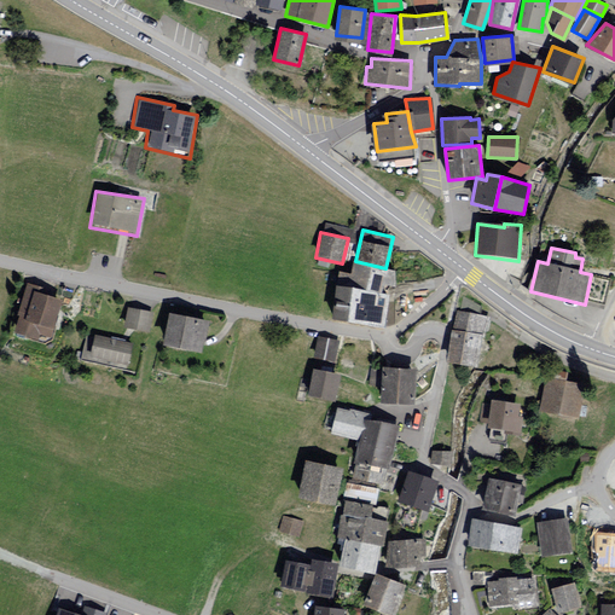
[(338,271),(336,286),(383,295),(384,286),(393,288),(395,270),(386,268),(355,261),(353,261),(350,273),(338,271)]
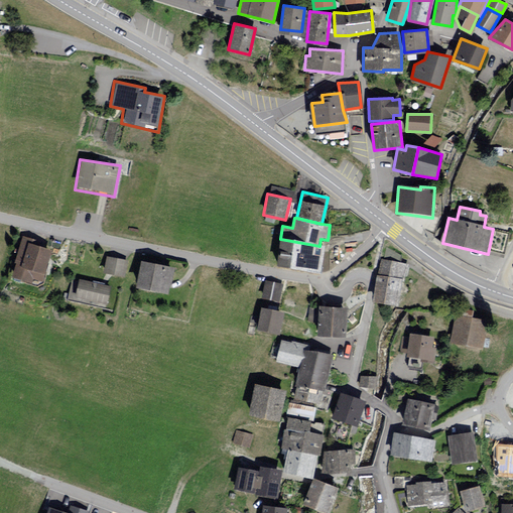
[(45,243),(21,236),(13,264),(15,265),(11,279),(42,288),(51,251),(44,248),(45,243)]
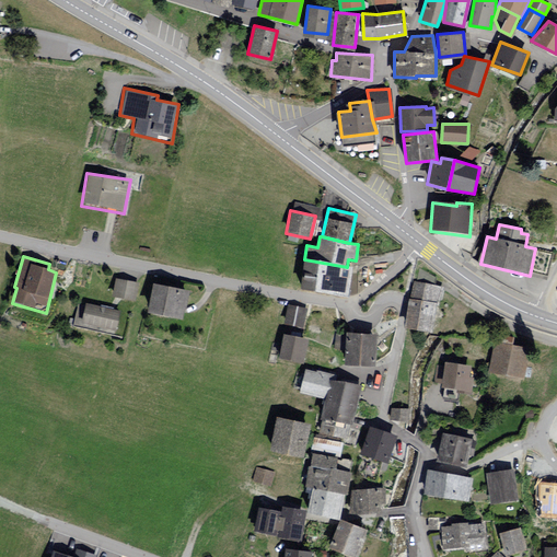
[(347,267),(304,259),(300,288),(347,297),(352,268),(347,267)]
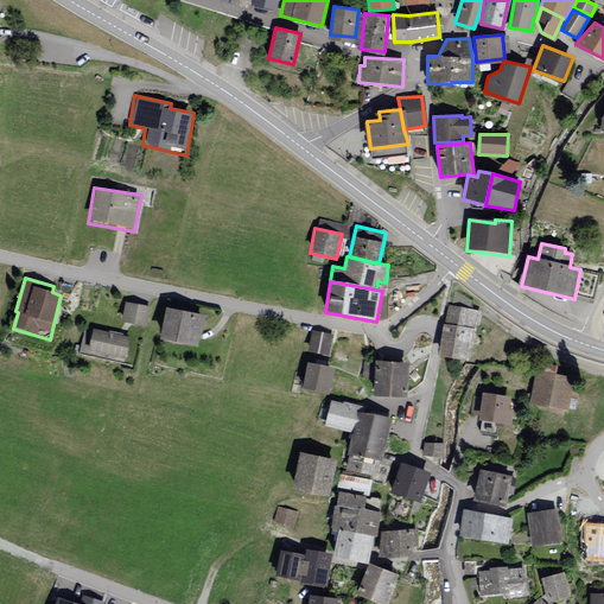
[(471,300),(451,290),(444,324),(439,357),(469,361),(472,331),(478,311),(470,309),(471,300)]
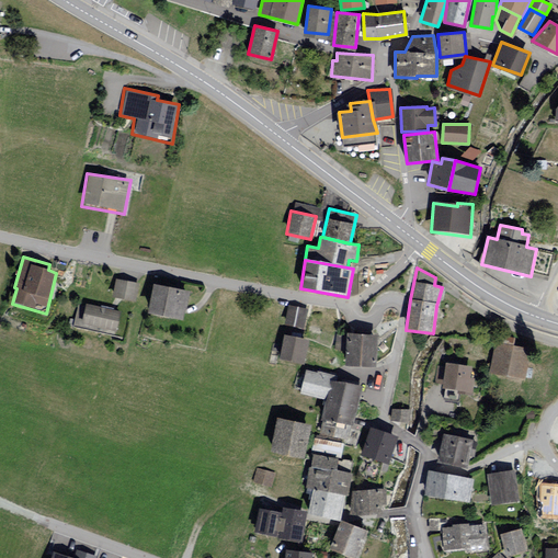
[(138,282),(113,277),(109,298),(135,303),(138,282)]
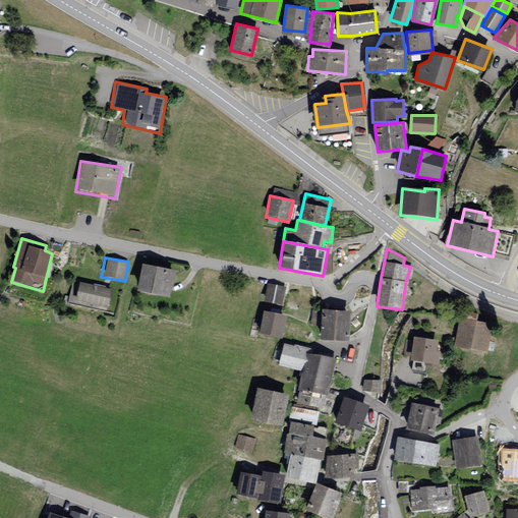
[(177,270),(142,264),(137,292),(172,298),(177,270)]
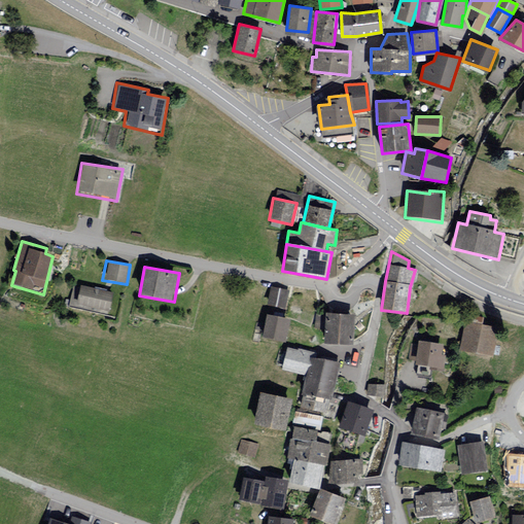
[(121,293),(71,283),(66,310),(116,320),(121,293)]
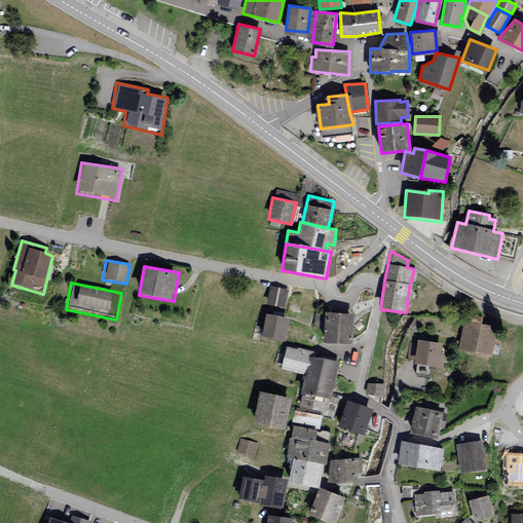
[(287,288),(269,285),(267,303),(285,306),(287,288)]
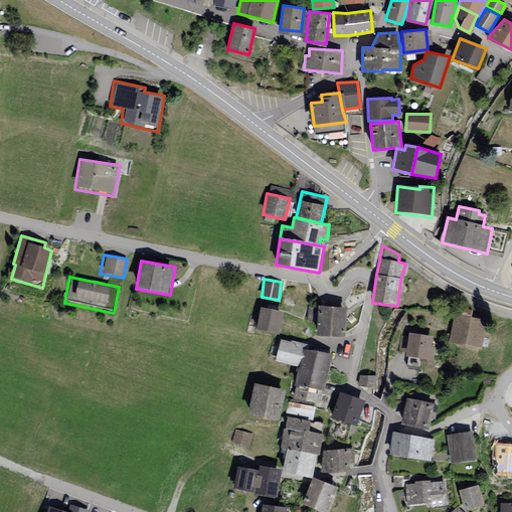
[(347,308),(319,307),(319,338),(347,338),(347,308)]
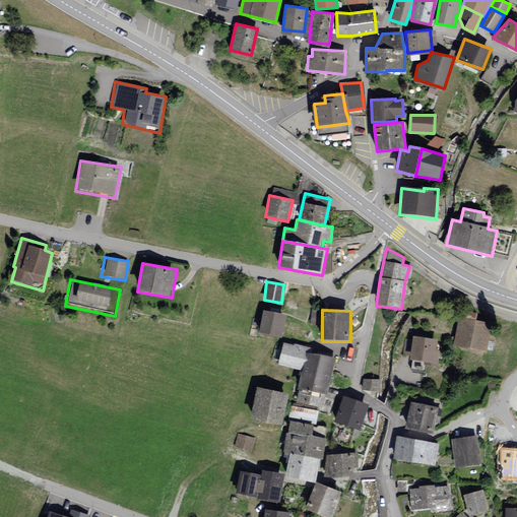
[(284,314),(262,311),(259,334),(281,336),(284,314)]
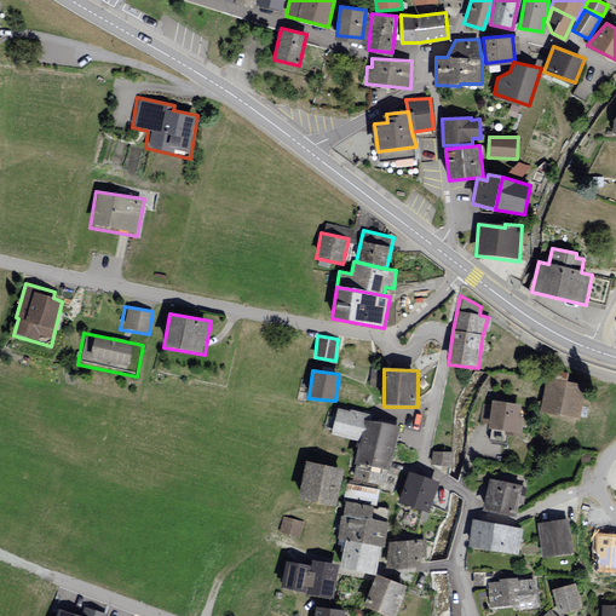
[(548,372),(540,415),(582,422),(587,384),(569,383),(570,375),(548,372)]
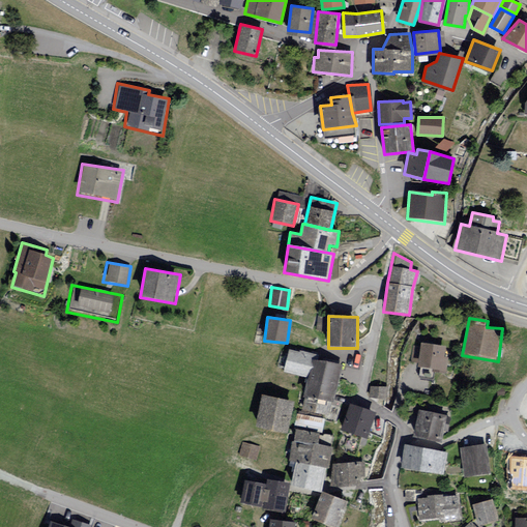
[(447,347),(421,345),(419,369),(445,371),(447,347)]
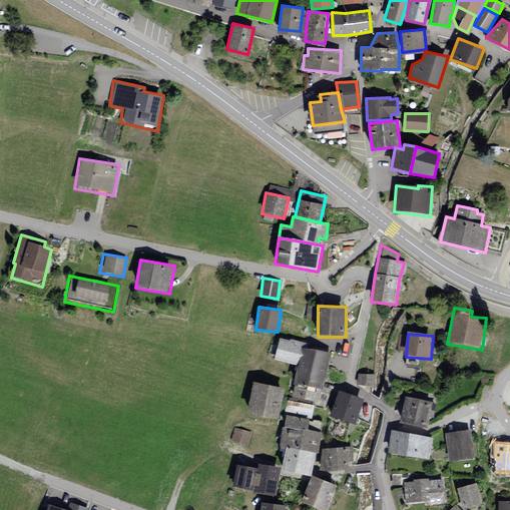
[(332,353),(291,343),(286,362),(298,366),(292,395),(319,401),(332,353)]
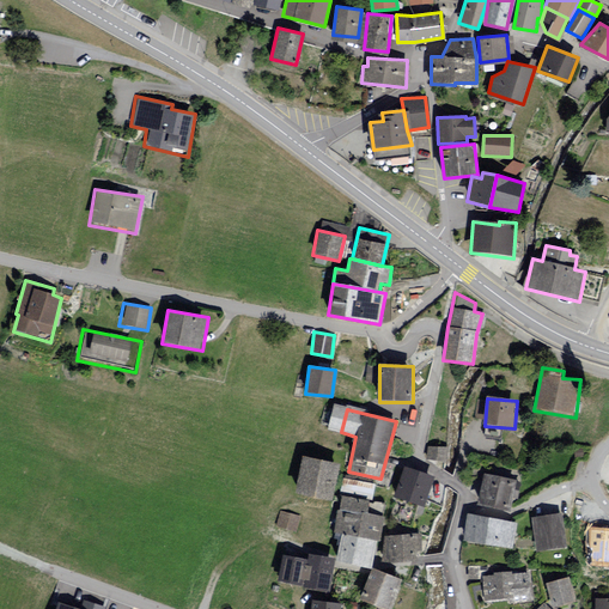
[(444,445),(427,443),(426,458),(442,461),(444,445)]
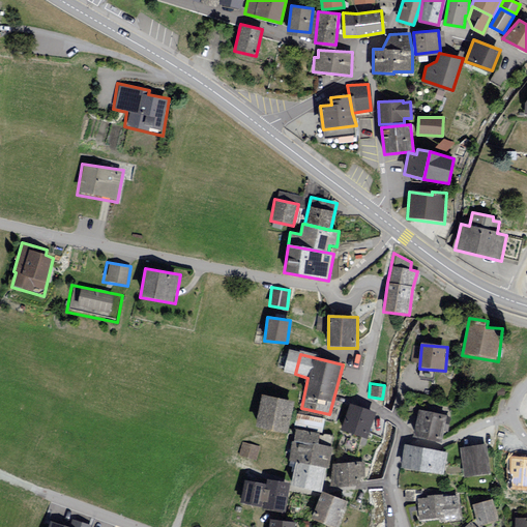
[(294,398),(261,392),(256,426),(289,431),(294,398)]
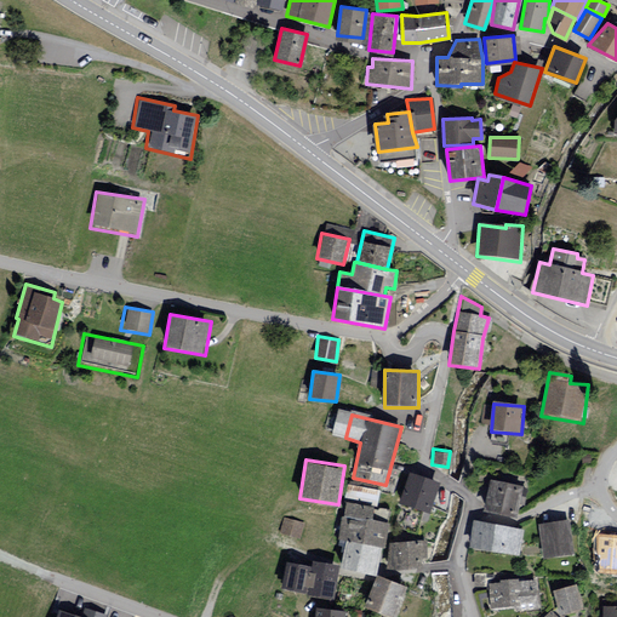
[(409,470),(399,501),(432,510),(441,481),(409,470)]
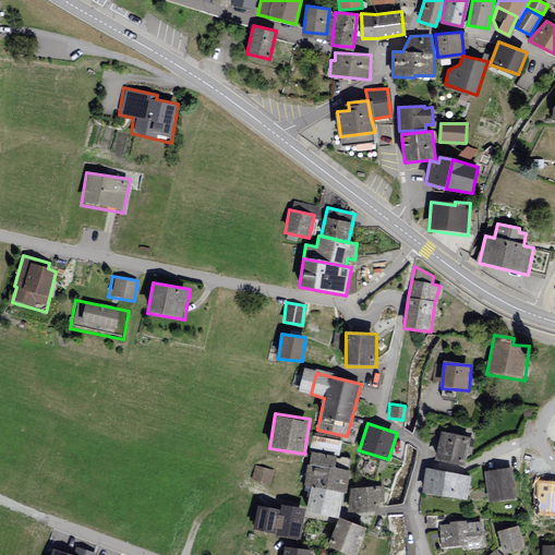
[(469,434),(442,430),(437,455),(465,459),(469,434)]
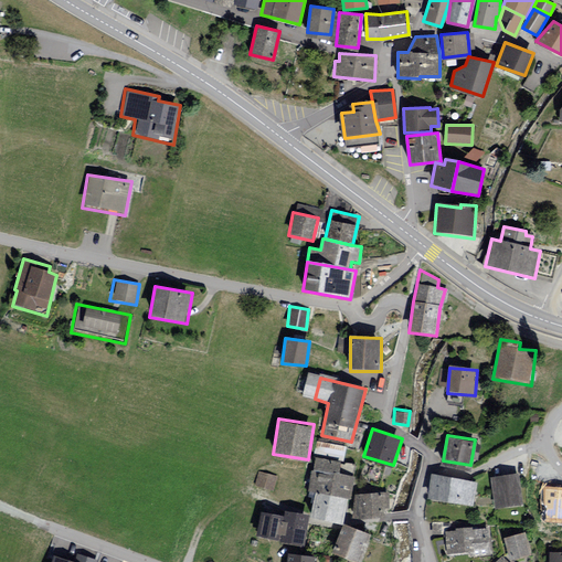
[(315,439),(313,453),(342,458),(346,445),(315,439)]
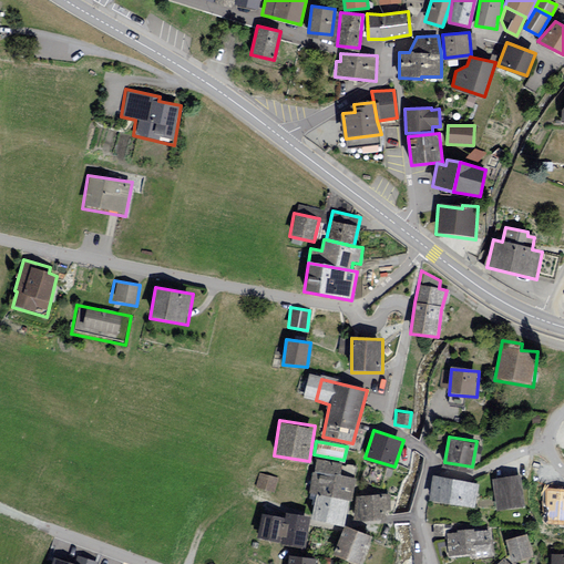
[(342,462),(318,458),(316,470),(311,470),(309,498),(313,498),(311,503),(314,504),(311,518),(346,523),(349,499),(352,500),(356,475),(341,472),(342,462)]
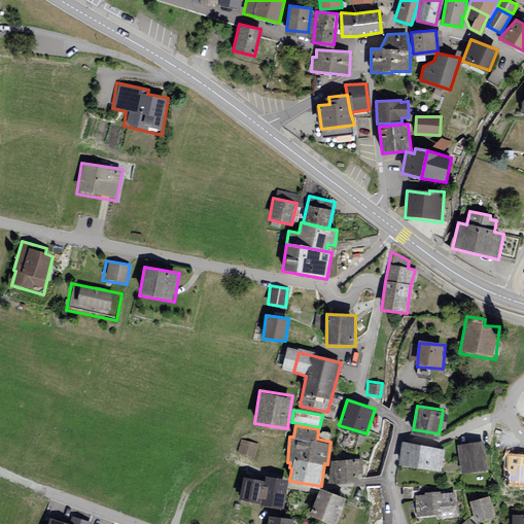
[(255,441),(238,438),(235,453),(252,456),(255,441)]
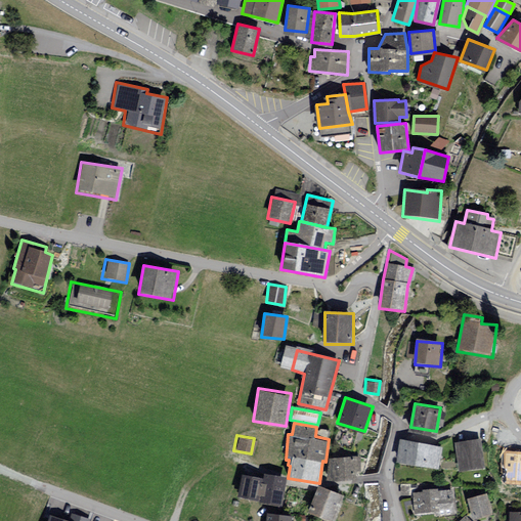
[(480,438),(453,442),(458,470),(484,466),(480,438)]
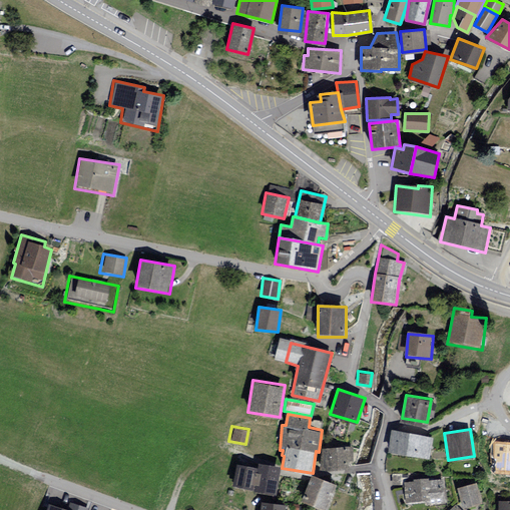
[(390,430),(387,453),(429,459),(432,436),(390,430)]
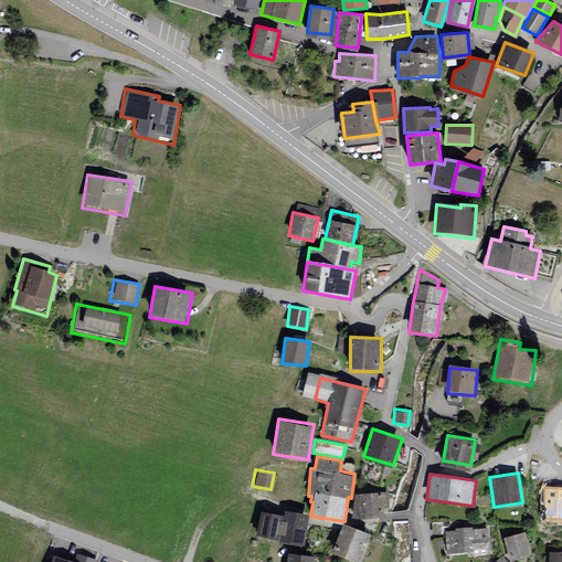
[(388,490),(354,492),(352,517),(384,513),(383,507),(389,506),(388,490)]
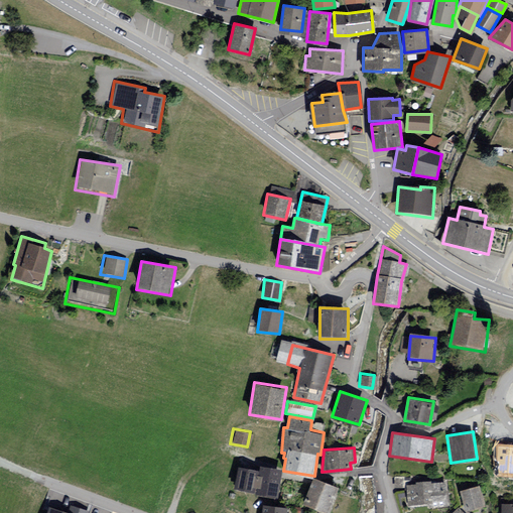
[(237,468),(232,486),(276,495),(280,474),(259,470),(258,472),(237,468)]
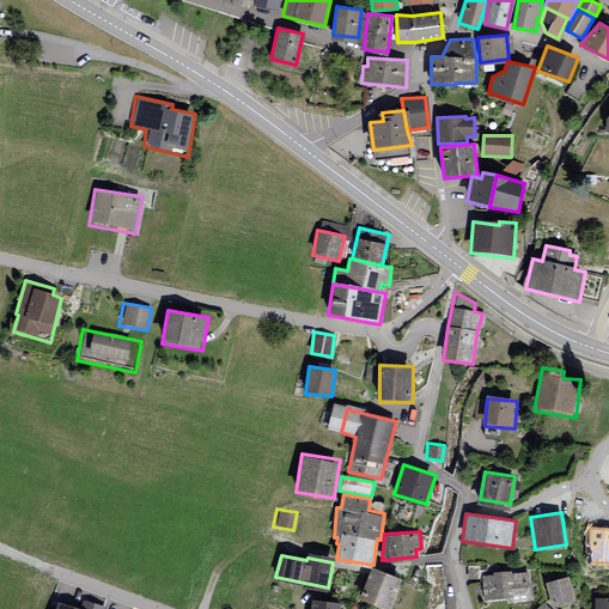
[(467,565),(466,578),(477,578),(479,565),(467,565)]
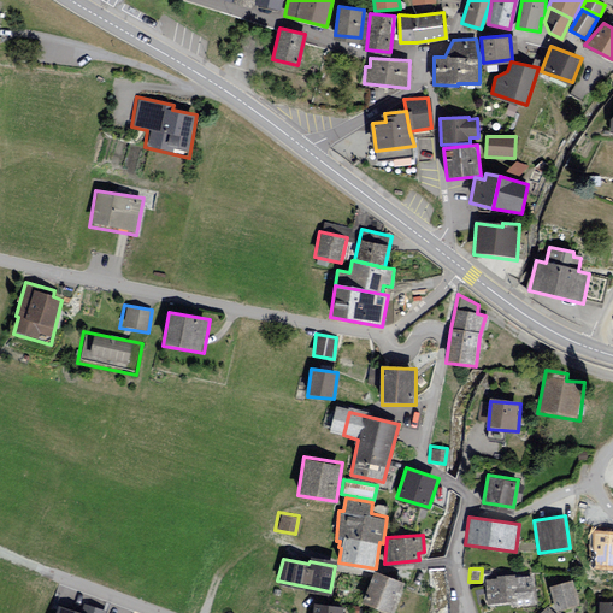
[(496,576),(484,578),(488,603),(510,602),(510,607),(537,606),(535,575),(516,576),(516,572),(496,573),(496,576)]
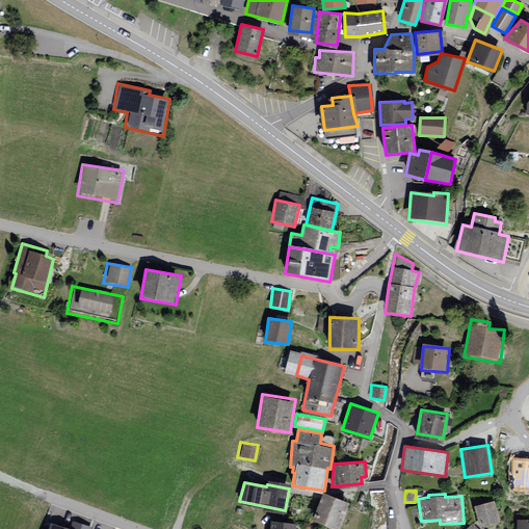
[(321,495),(312,521),(333,528),(337,528),(347,505),(321,495)]
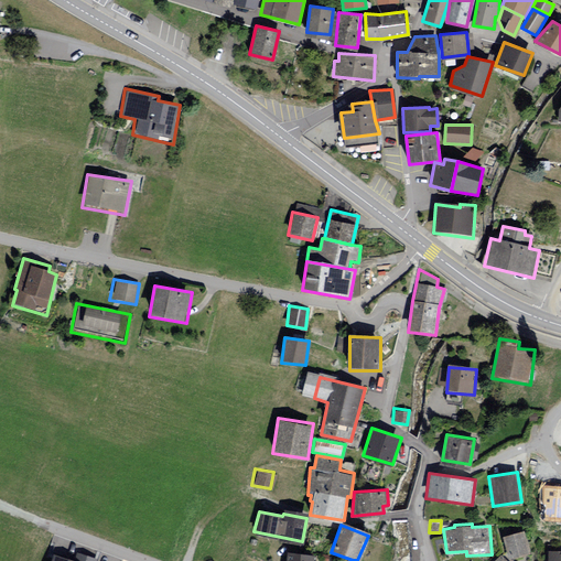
[(524,529),(504,536),(510,557),(530,550),(524,529)]
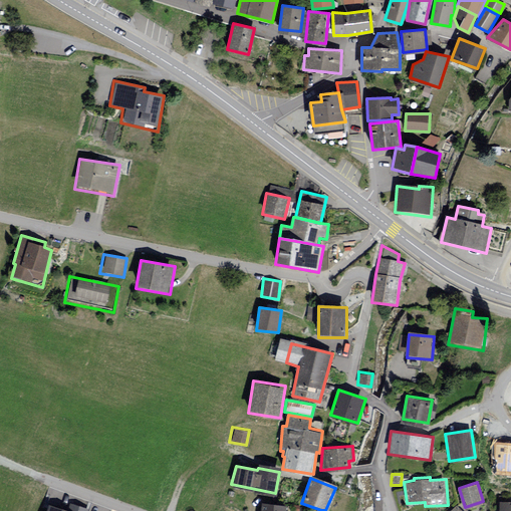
[(82,510),(84,503),(66,498),(64,505),(45,500),(41,510),(82,510)]
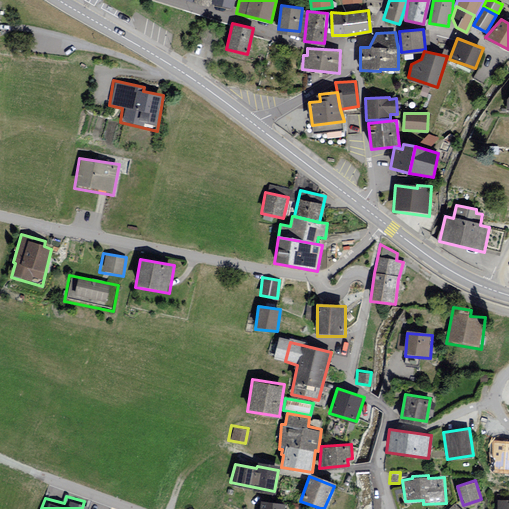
[(508,508),(508,498),(497,498),(497,508),(508,508)]
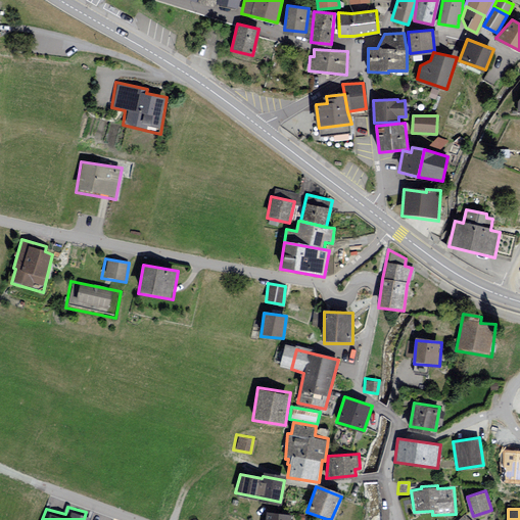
[(476,519),(466,511),(457,519),(476,519)]
